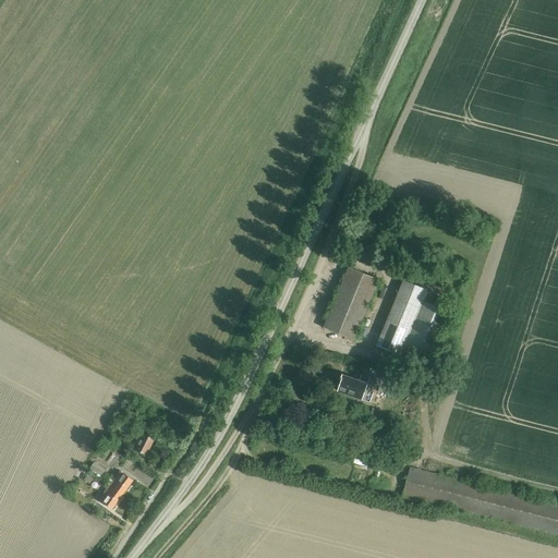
[(482,234),(477,243),(488,250),(493,240),(482,234)]
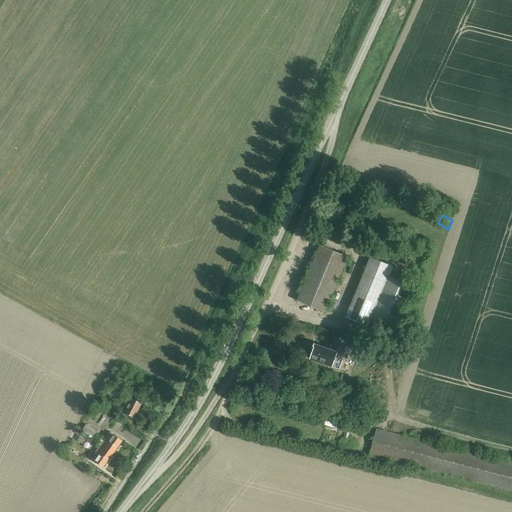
[(297,301),(325,312),(348,257),(320,245),(297,301)]
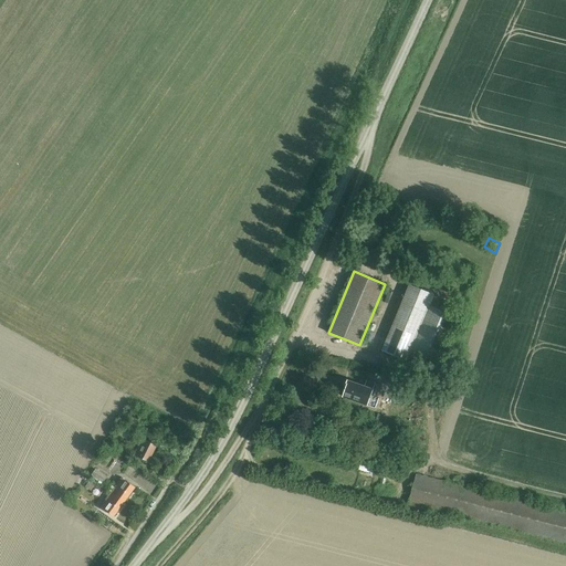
[(406,364),(411,352),(430,306),(433,297),(408,287),(380,353),(406,364)]
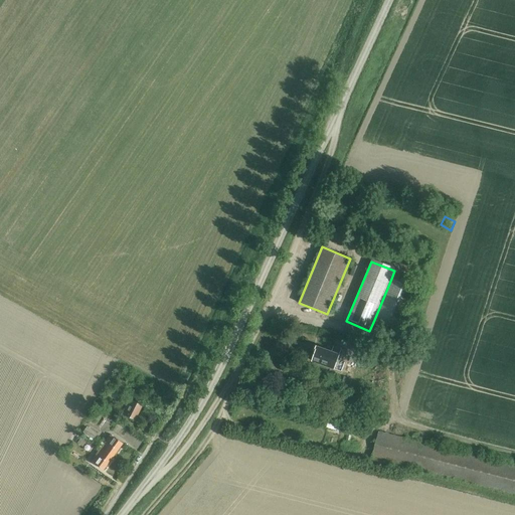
[(416,289),(391,279),(374,320),(399,331),(416,289)]
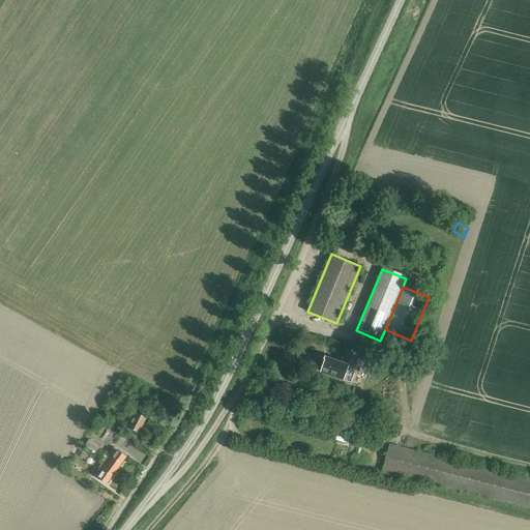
[(344,357),(342,362),(326,356),(323,362),(325,362),(321,372),(344,379),(351,382),(354,373),(350,371),(352,365),(349,364),(351,359),(344,357)]
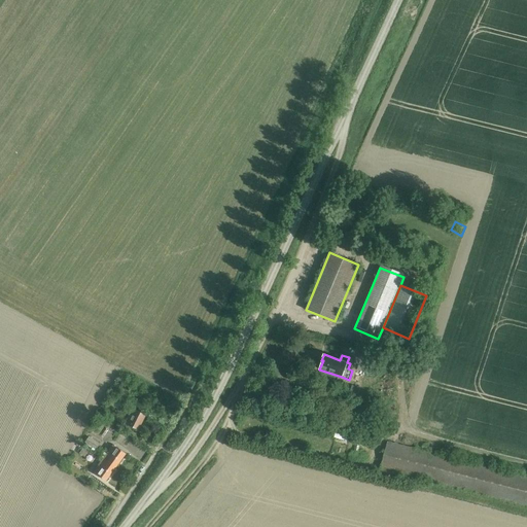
[(136,410),(132,409),(125,423),(138,430),(146,415),(136,410)]
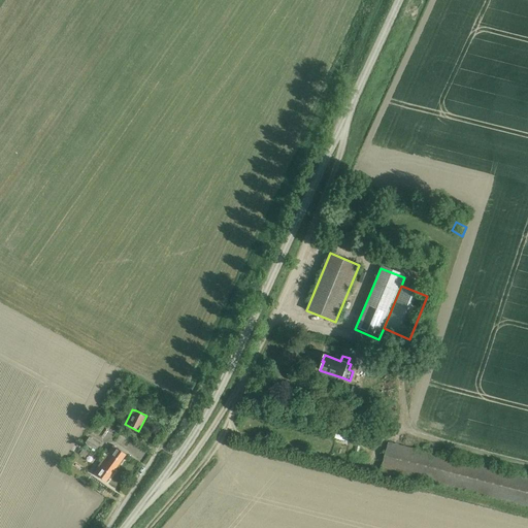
[(86,443),(96,452),(100,446),(90,438),(86,443)]
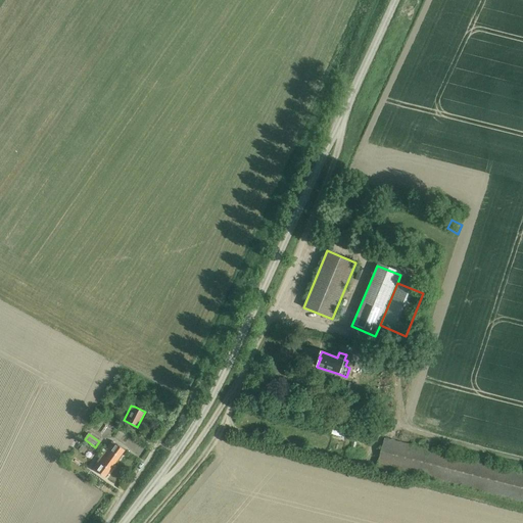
[(522,501),(522,474),(384,438),(375,472),(388,476),(390,467),(522,501)]
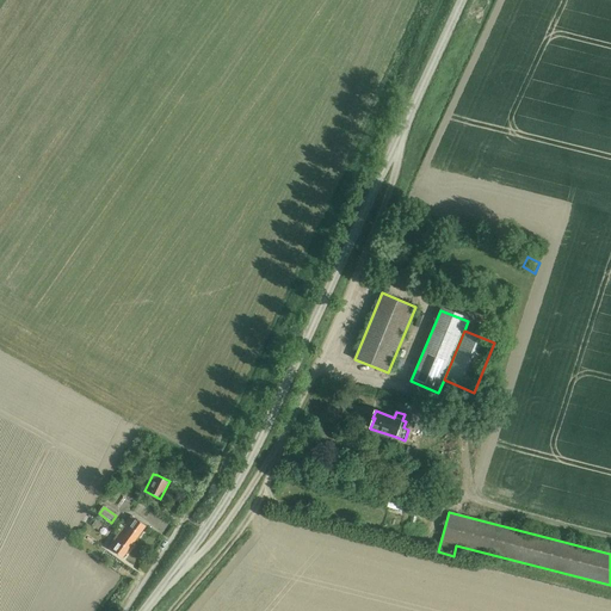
[(117,529),(119,531),(135,542),(146,526),(135,518),(131,516),(123,526),(121,524),(117,529)]
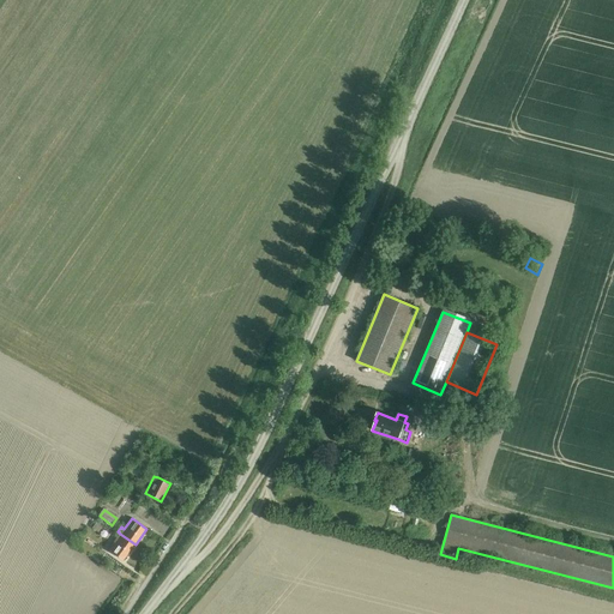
[(124,560),(136,545),(120,534),(109,549),(113,552),(124,560)]
